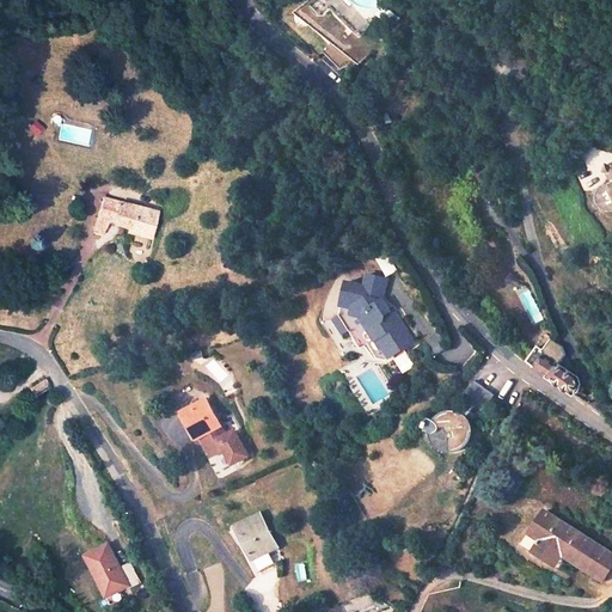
[(372,42),(361,31),(369,23),(347,0),(314,0),(312,2),(310,0),(301,11),(328,38),(316,49),(337,71),(348,65),(372,42)]
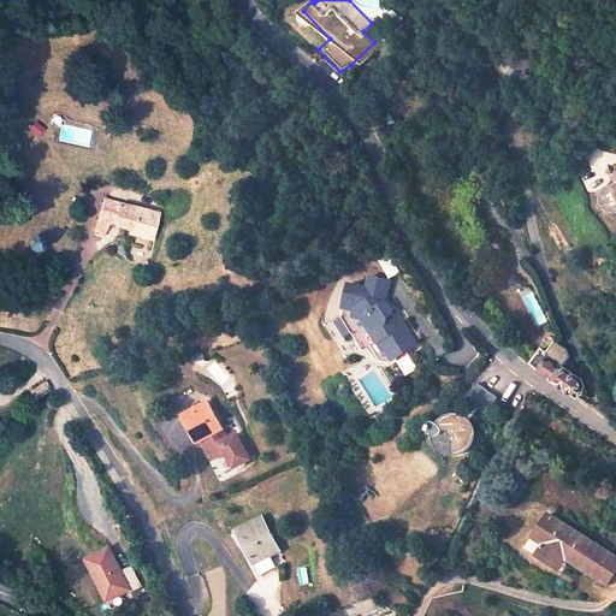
[(406,89),(397,73),(388,78),(396,94),(406,89)]
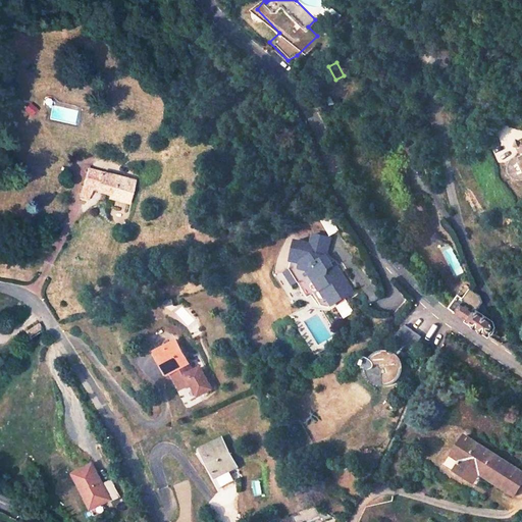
[(412,159),(419,155),(413,144),(406,149),(412,159)]
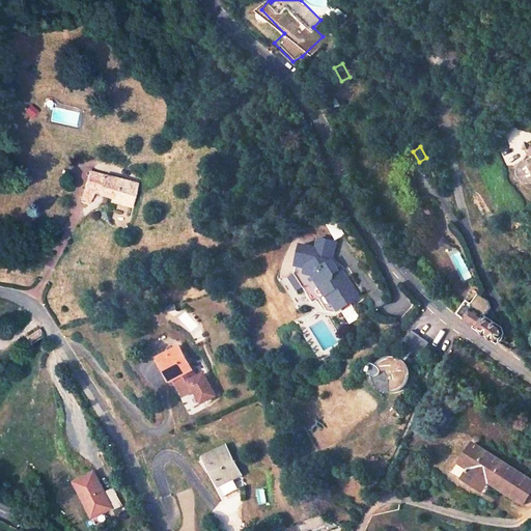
[(530,156),(523,160),(516,166),(525,184),(530,183),(530,156)]
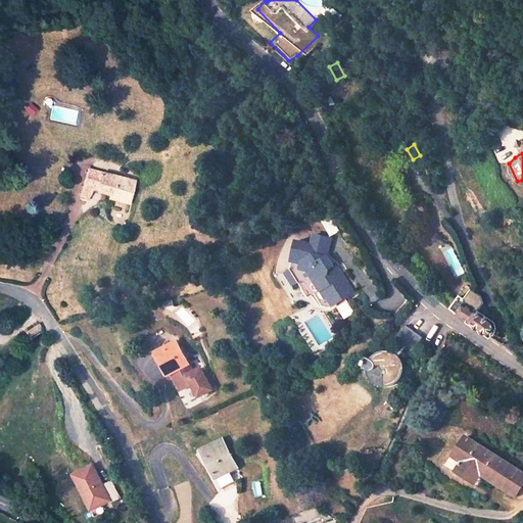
[(138,181),(91,168),(82,195),(92,198),(94,190),(116,196),(117,194),(132,198),(138,181)]
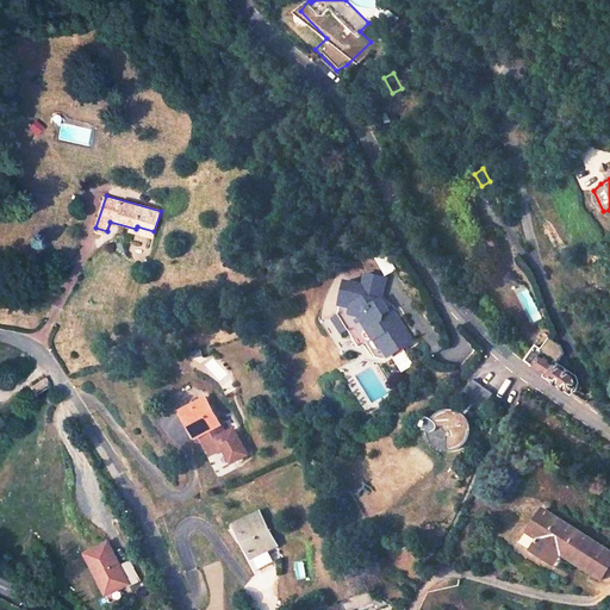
[(354,331),(363,347),(371,342),(378,354),(381,354),(390,355),(416,336),(400,316),(398,317),(384,297),(387,279),(368,275),(366,288),(350,286),(344,316),(354,331)]
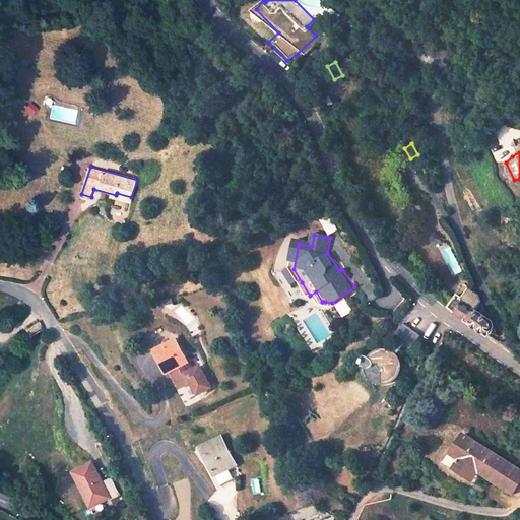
[(288,272),(297,285),(302,282),(294,269),(288,272)]
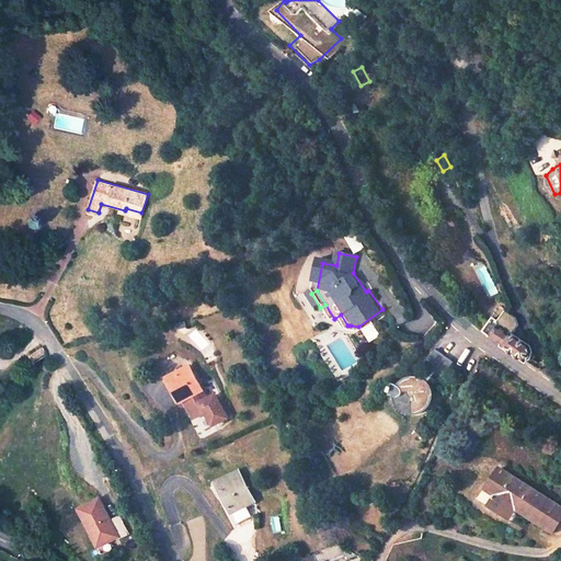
[(497,320),(493,316),(482,329),(527,361),(530,354),(531,351),(530,348),(529,346),(511,332),(517,323),(514,316),(505,309),(497,320)]
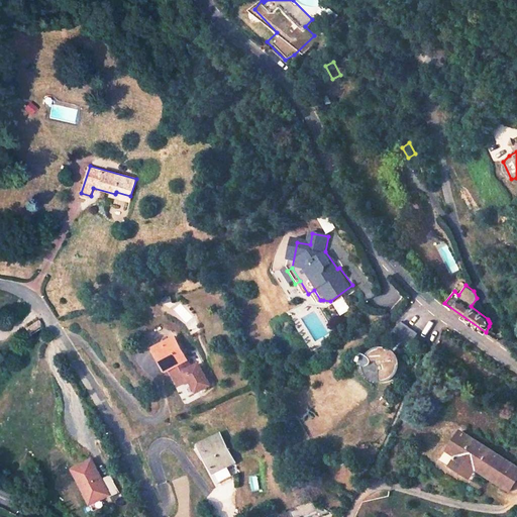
[(332,302),(339,315),(350,309),(342,296),(332,302)]
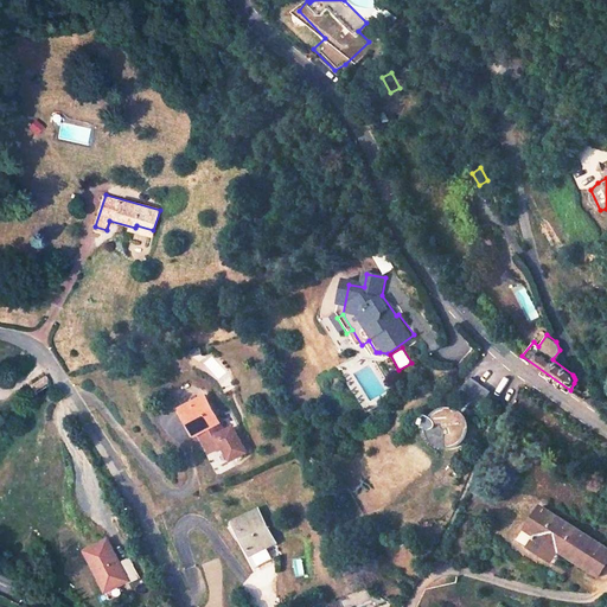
[(467,394),(459,404),(458,404),(455,403),(452,403),(448,403),(446,403),(442,406),(432,397),(428,401),(427,404),(426,407),(425,411),(426,415),(427,419),(429,422),(430,425),(430,428),(432,432),(434,435),(436,438),(440,440),(442,441),(447,442),(451,443),(454,442),(458,441),(461,439),(464,436),(466,434),(468,430),(470,427),(470,422),(470,419),(468,415),(464,408),(473,397),(481,403),(492,389),(472,374),(460,388),(467,394)]
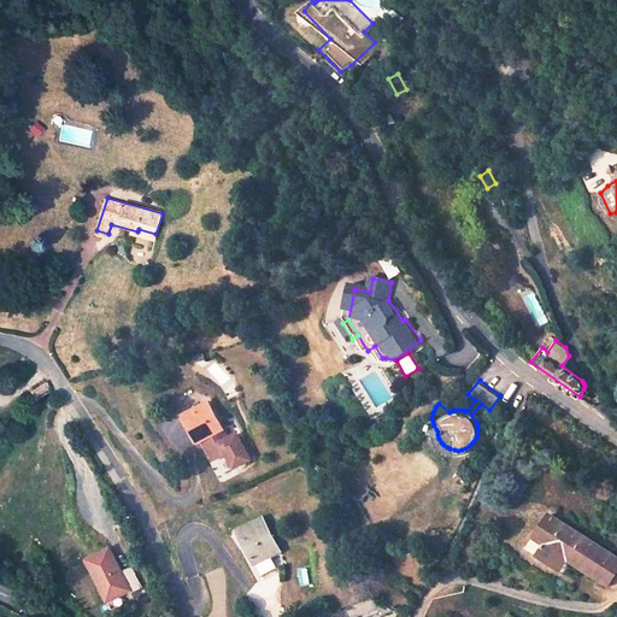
[(57,391),(51,381),(34,388),(40,399),(57,391)]
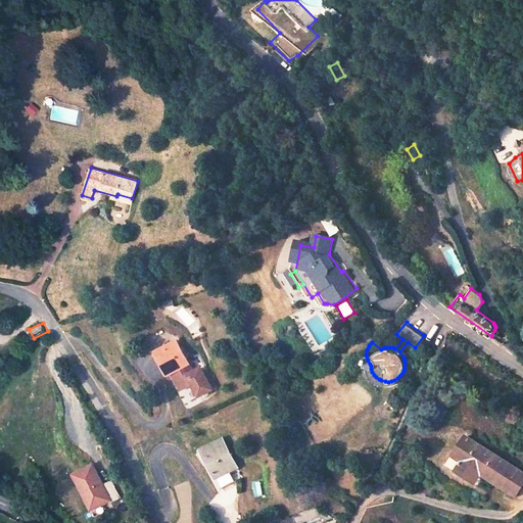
[(164,333),(150,341),(157,354),(172,346),(164,333)]
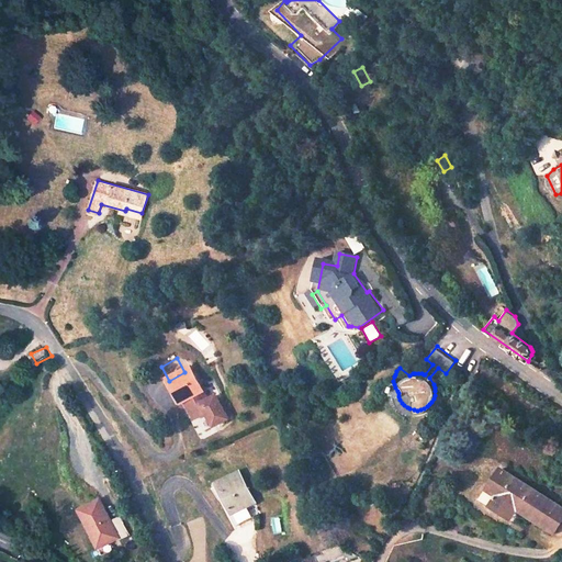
[(169,381),(167,382),(179,408),(184,406),(194,424),(206,417),(213,431),(227,424),(215,401),(208,404),(202,395),(189,370),(184,372),(169,381)]
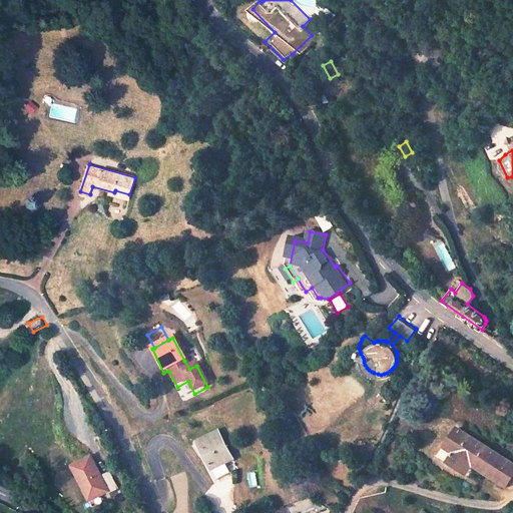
[(512,462),(454,426),(442,447),(447,450),(445,454),(447,455),(445,460),(458,468),(464,460),(472,465),(504,485),(512,470),(512,462)]
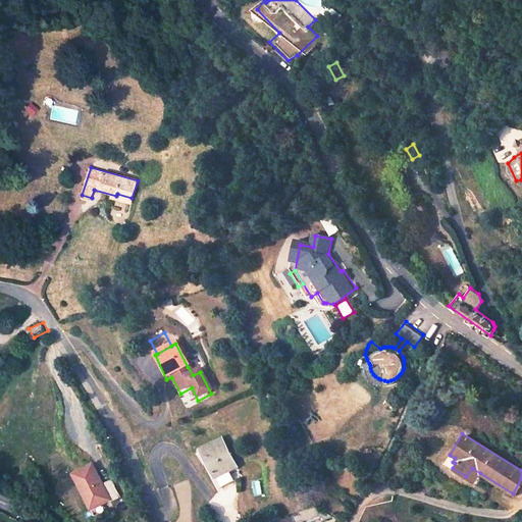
[(239,480),(219,442),(198,453),(200,456),(197,458),(203,468),(205,467),(214,482),(211,484),(216,492),(239,480)]
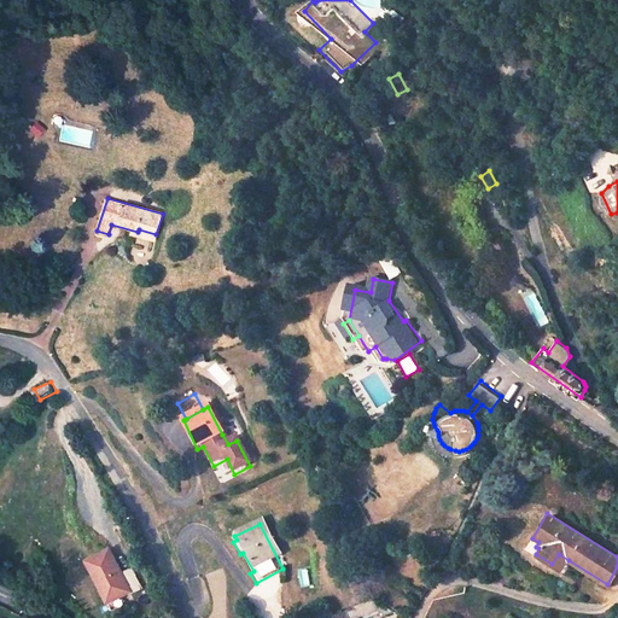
[(106,602),(140,586),(130,563),(120,567),(106,542),(81,555),(106,602)]
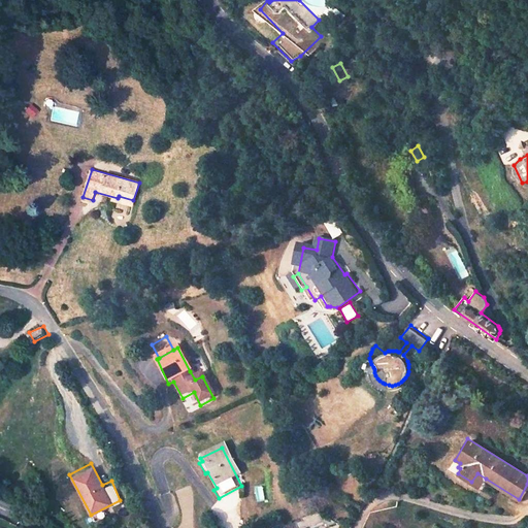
[(217,488),(207,472),(205,473),(213,490),(217,488)]
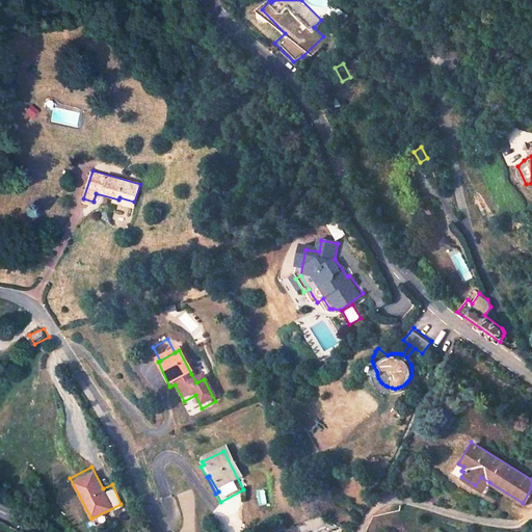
[(481,477),(475,485),(484,491),(489,482),(481,477)]
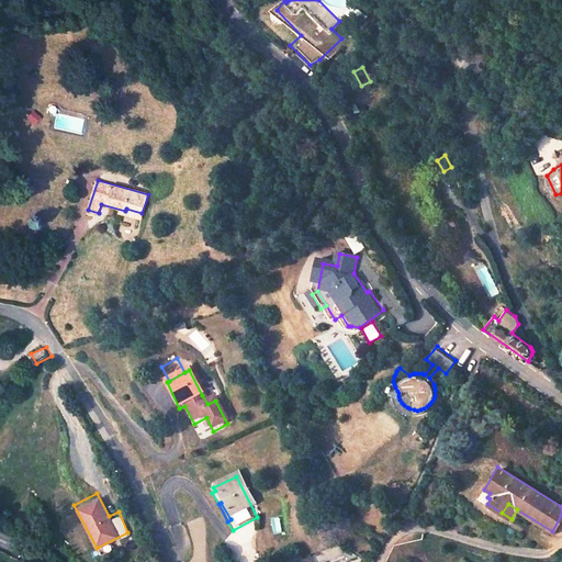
[(328,561),(345,555),(346,559),(357,554),(339,541),(321,549),(323,552),(301,560),(301,561),(328,561)]
